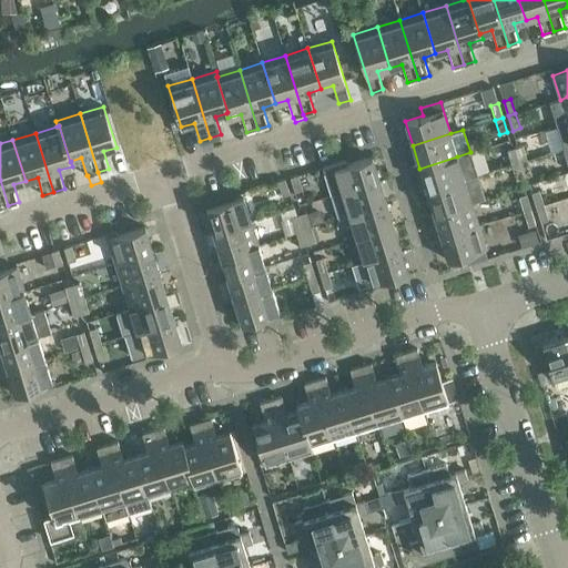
[(523,145),(515,148),(519,162),(527,160),(523,145)]
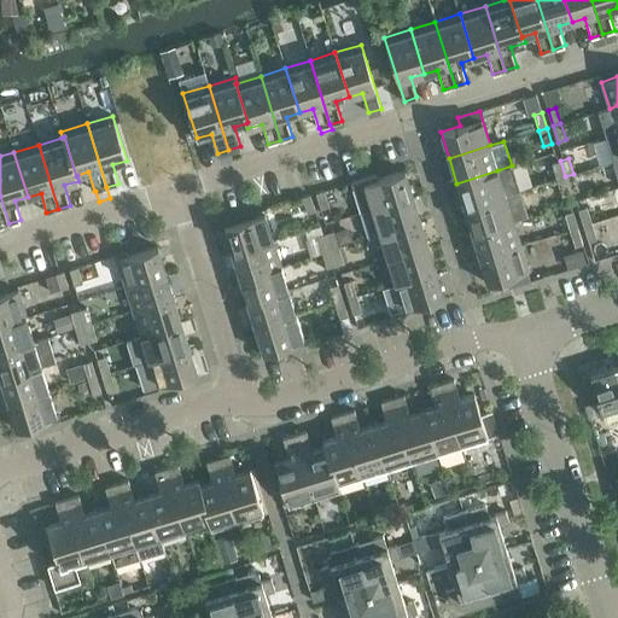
[(552,163),(557,179),(565,176),(560,161),(552,163)]
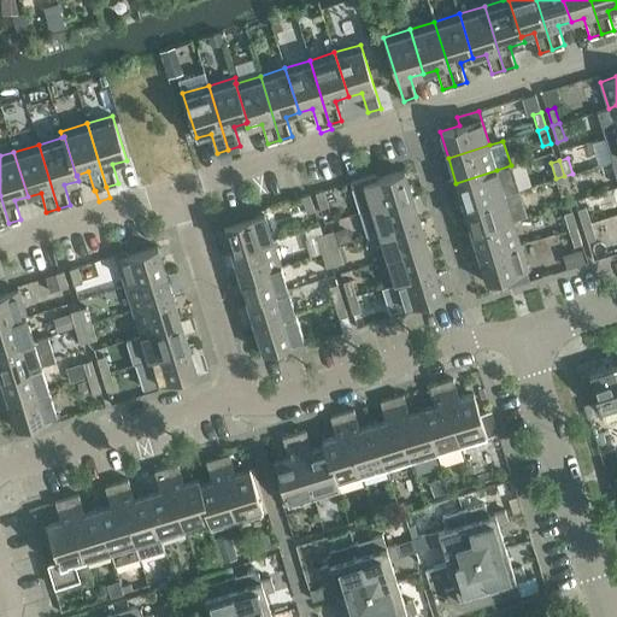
[(360,212),(371,209),(412,197),(404,170),(377,178),(376,175),(351,182),(360,212)]
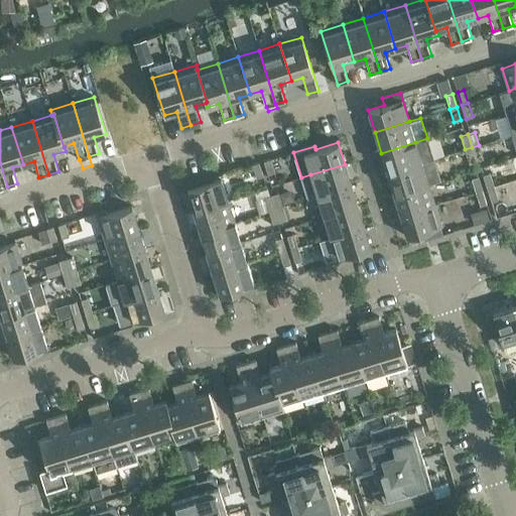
[(381,153),(388,173),(422,163),(415,142),(381,153)]
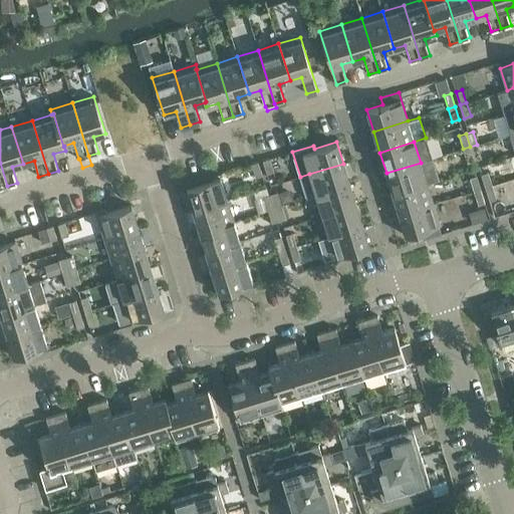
[(477,145),(470,147),(474,161),(481,158),(477,145)]
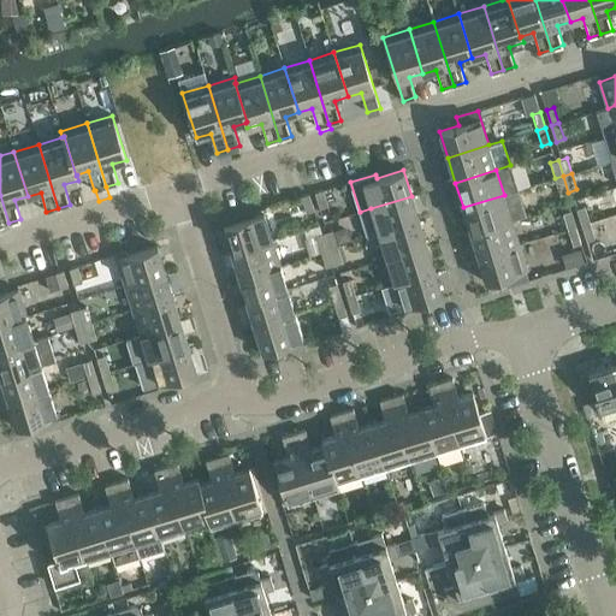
[(563,176),(555,178),(560,195),(568,193),(563,176)]
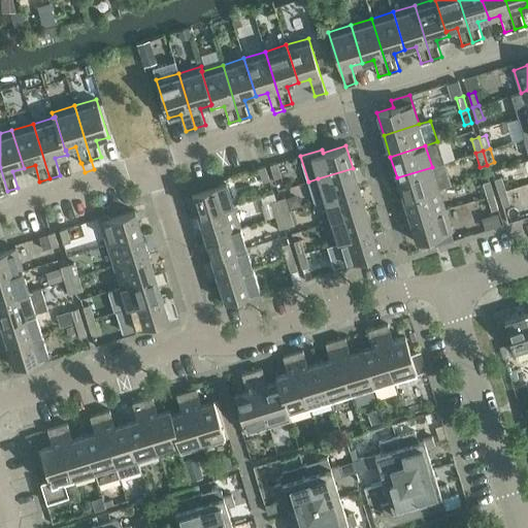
[(270,165),(274,178),(281,176),(276,163),(270,165)]
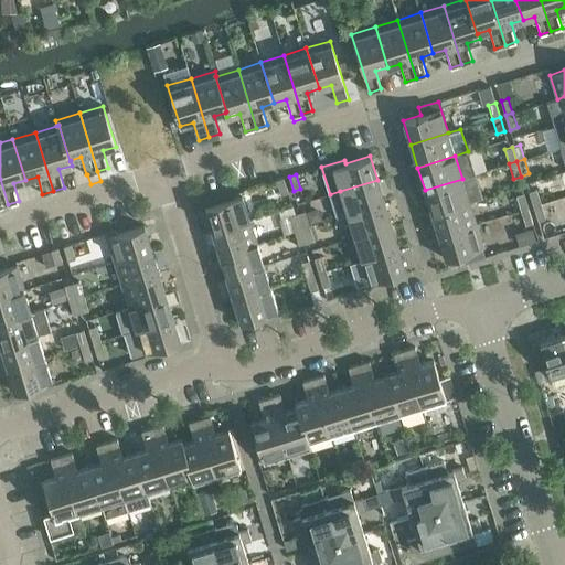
[(425,190),(432,213),(469,201),(469,202),(482,199),(475,174),(462,179),(425,190)]
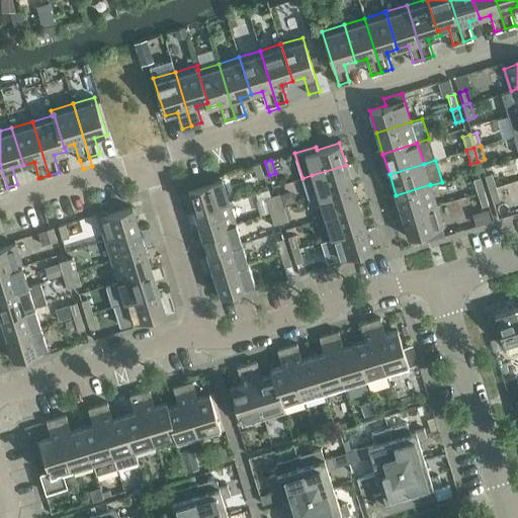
[(253,166),(257,179),(264,177),(260,164),(253,166)]
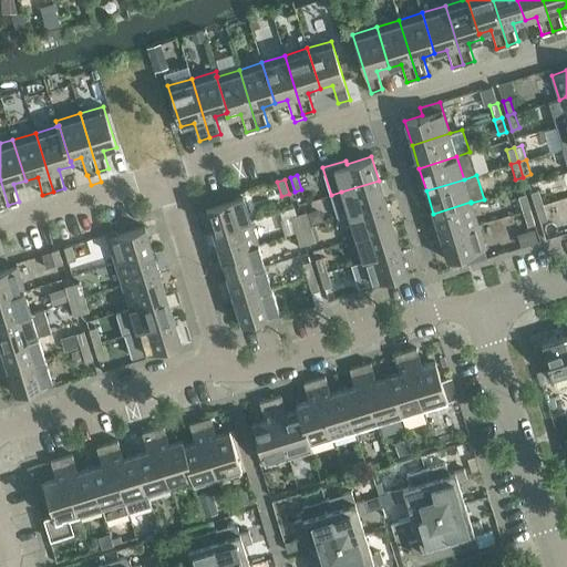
[(341,192),(348,215),(385,203),(379,181),(341,192)]
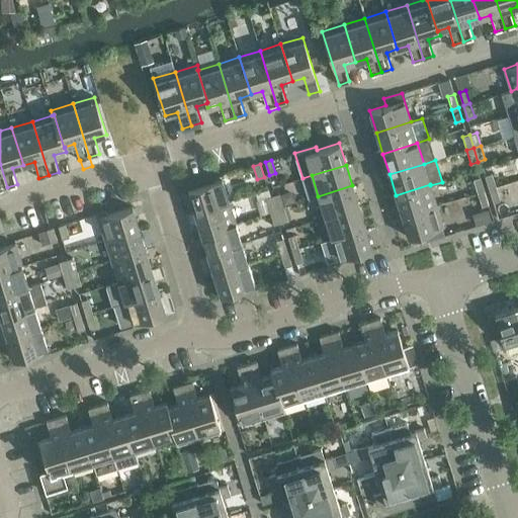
[(485,175),(489,189),(496,187),(492,173),(485,175)]
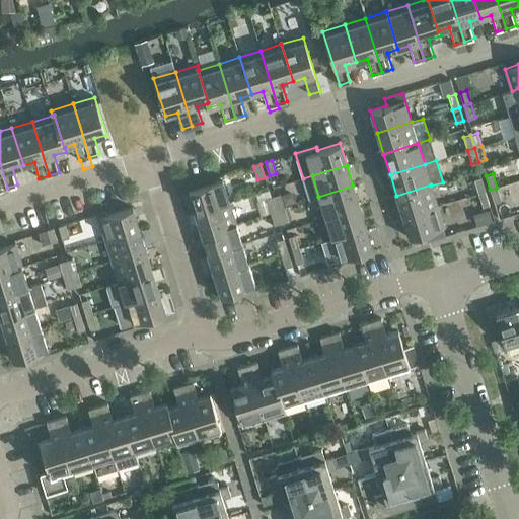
[(474,179),(478,193),(486,191),(480,177),(474,179)]
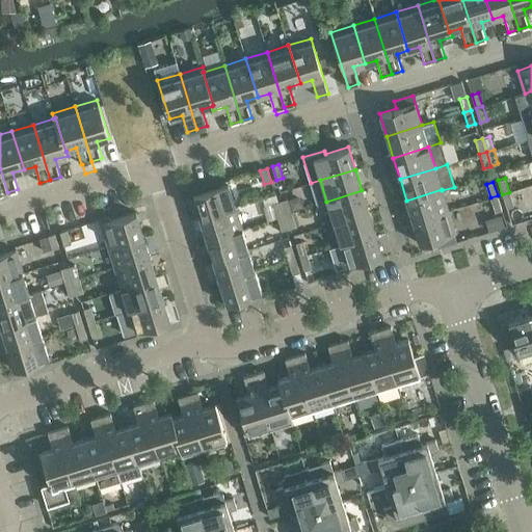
[(192,195),(200,217),(235,207),(228,184),(192,195)]
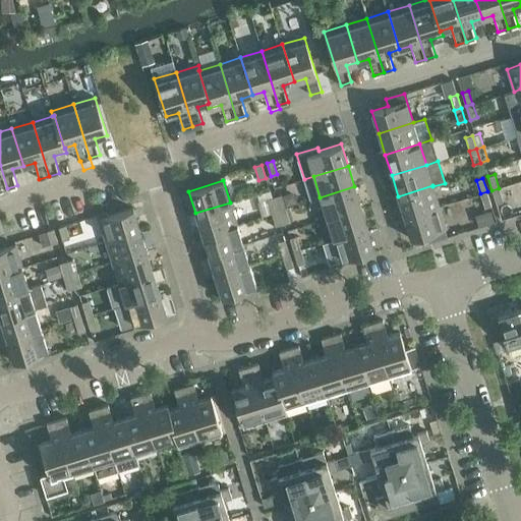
[(398,196),(404,217),(439,207),(432,186),(432,185),(398,196)]
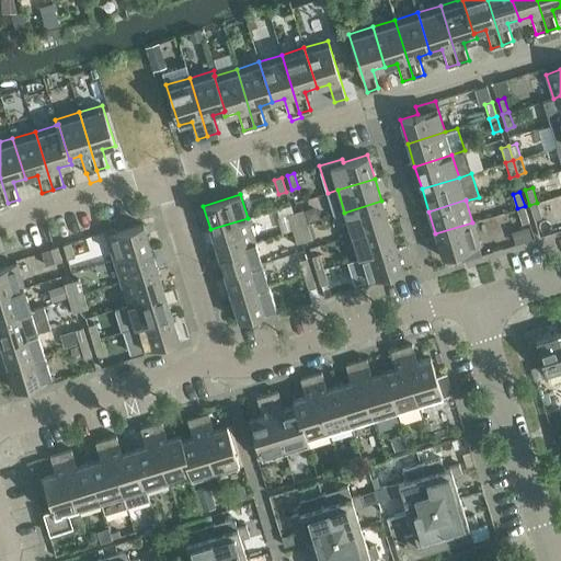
[(344,213),(352,236),(389,224),(381,201),(344,213)]
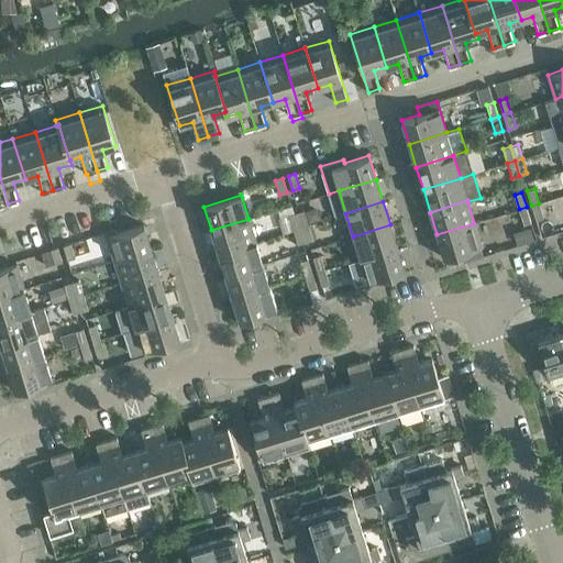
[(539,203),(531,206),(536,220),(543,218),(539,203)]
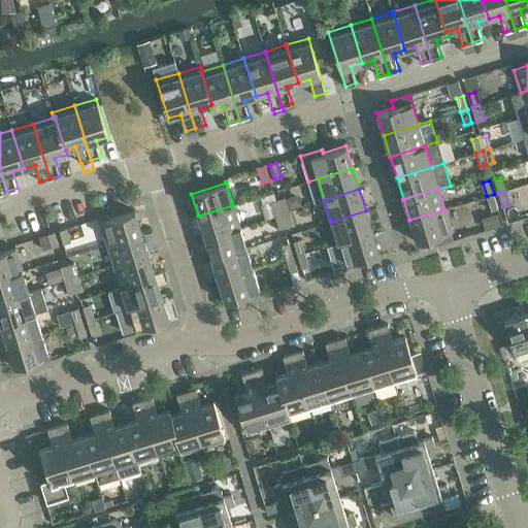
[(494,194),(487,196),(491,209),(498,207),(494,194)]
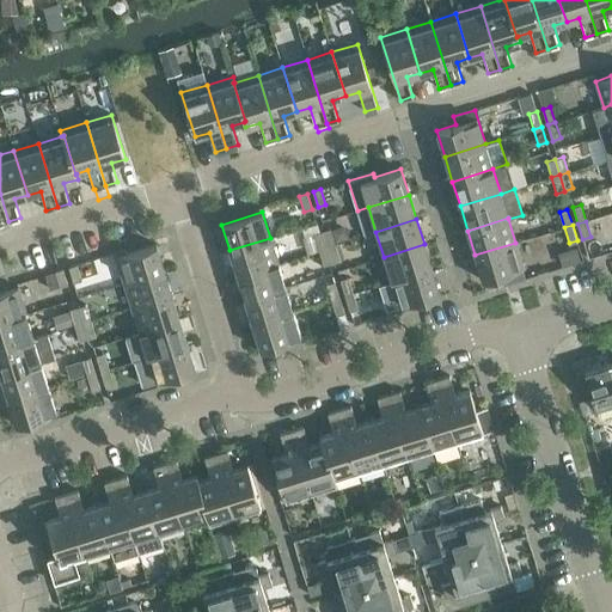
[(331,228),(322,231),(326,248),(335,244),(331,228)]
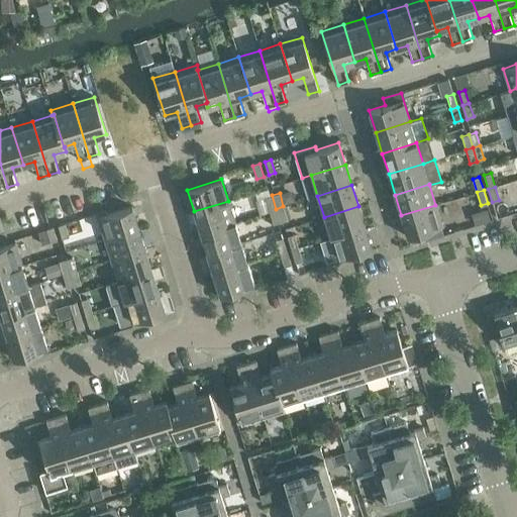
[(266,197),(270,211),(276,209),(272,195),(266,197)]
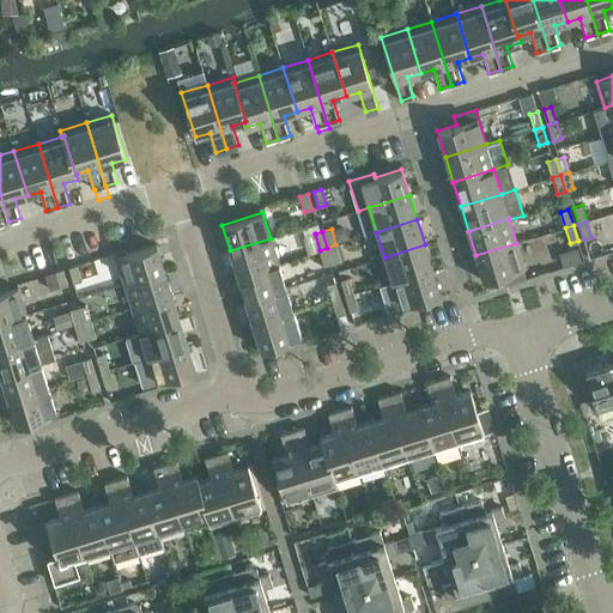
[(230,250),(238,275),(278,262),(271,238),(230,250)]
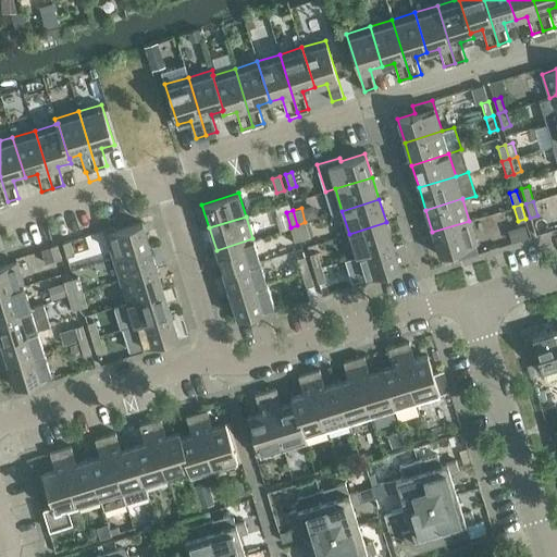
[(469,221),(432,232),(440,256),(477,245),(469,221)]
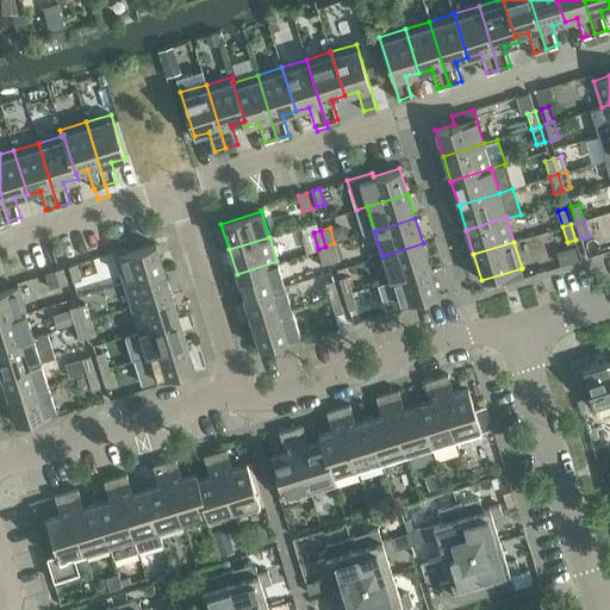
[(334,243),(325,247),(331,262),(340,260),(334,243)]
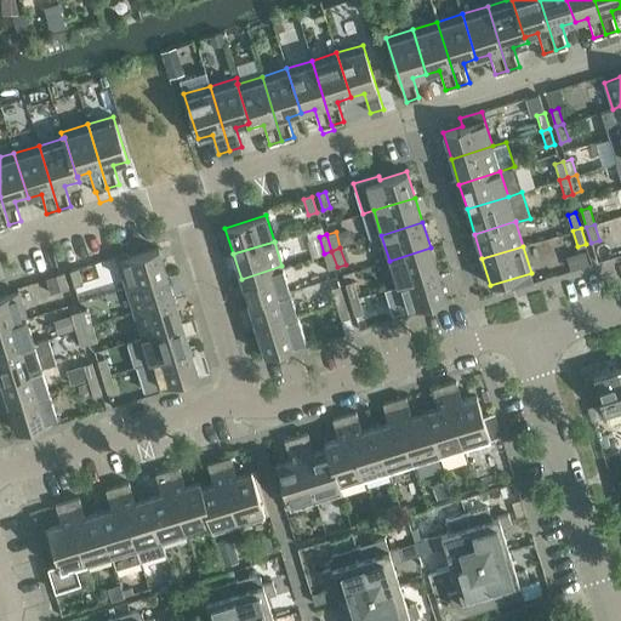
[(389,261),(397,285),(438,273),(431,248),(389,261)]
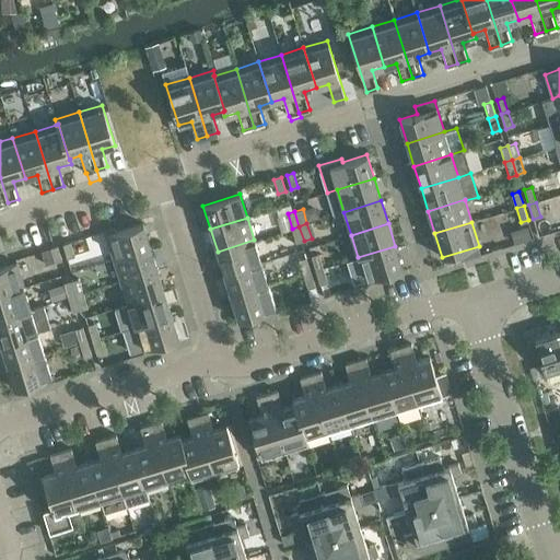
[(106,235),(114,259),(151,247),(143,224),(106,235)]
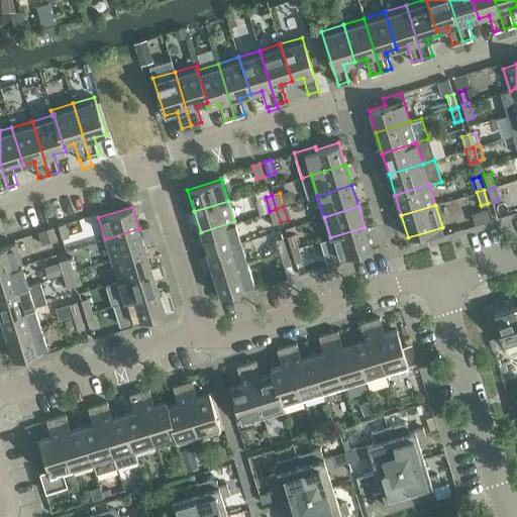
[(276,209),(270,211),(274,224),(281,222),(276,209)]
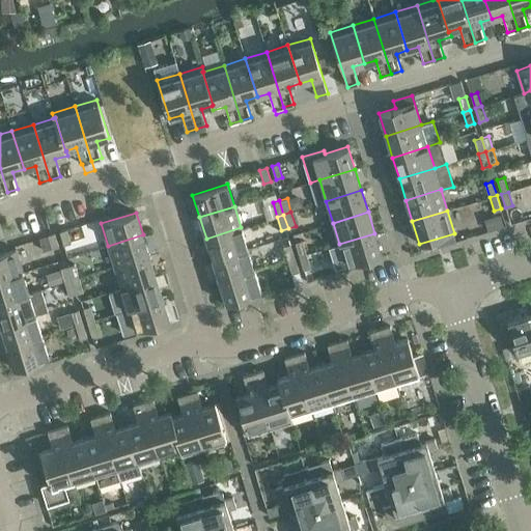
[(206,239),(213,259),(248,249),(241,227),(206,239)]
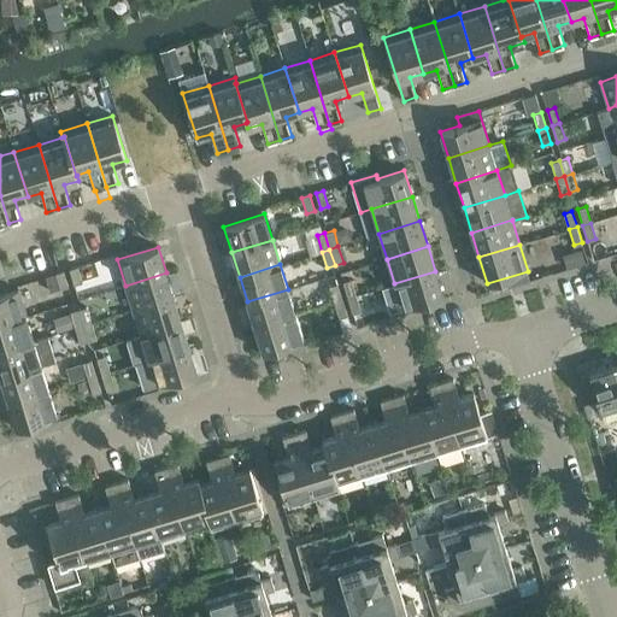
[(69,269),(74,285),(82,282),(77,266),(69,269)]
